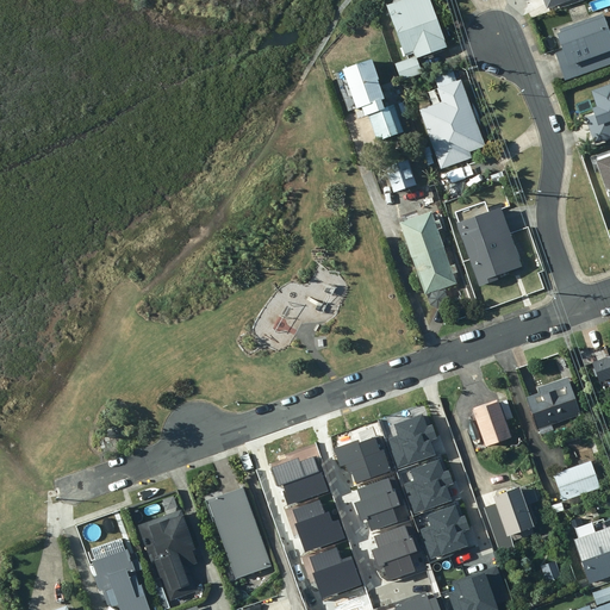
[(447,50),(429,0),(408,0),(386,8),(404,57),(414,54),(417,61),(447,50)]
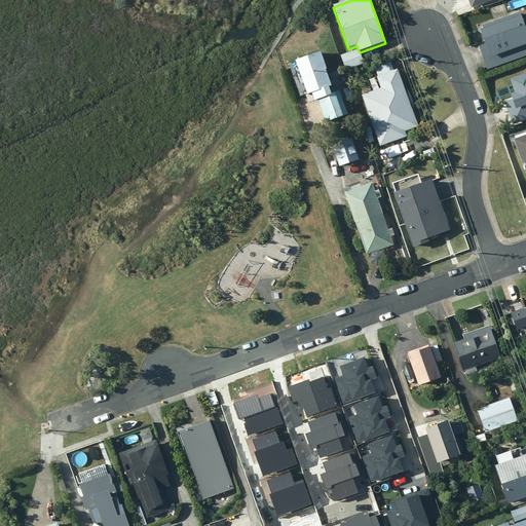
[(465,0),(470,10),(492,2),(491,0),(465,0)]
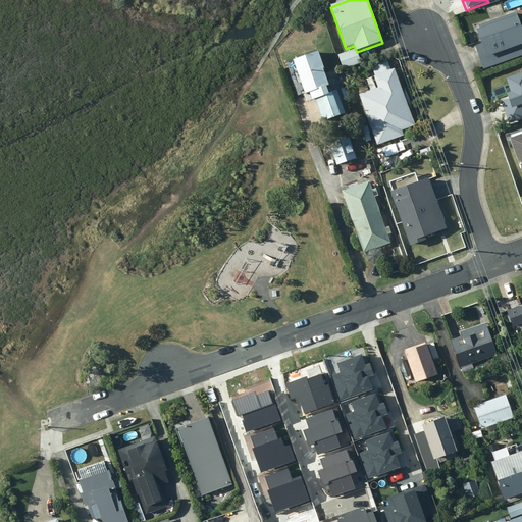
[(476,31),(471,33),(477,48),(473,49),(480,71),(521,55),(521,43),(512,15),(475,29),(476,31)]
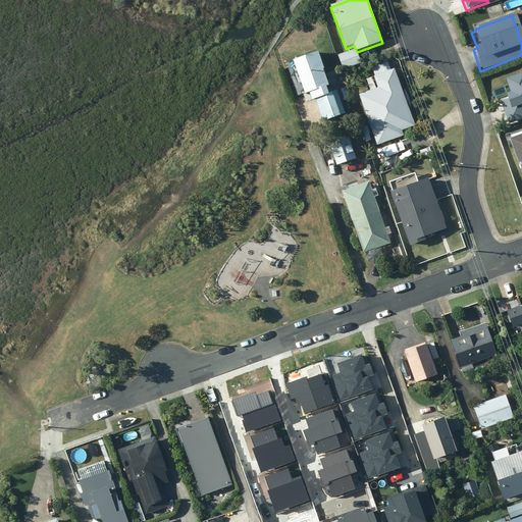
[(360,65),(354,50),(336,56),(342,71),(360,65)]
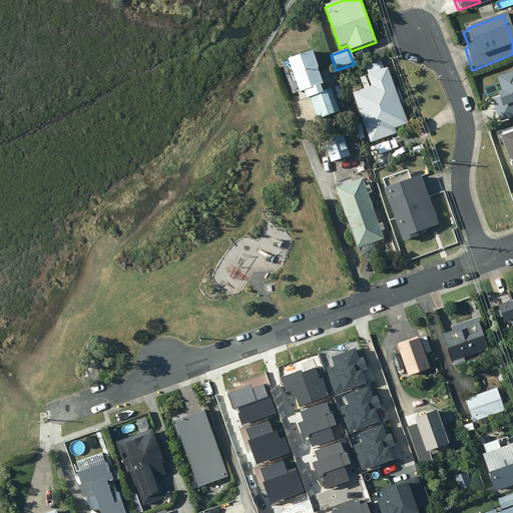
[(320,71),(312,53),(283,65),(295,95),(300,93),(301,95),(305,94),(308,102),(310,101),(318,123),(335,116),(326,93),(323,94),(320,87),(323,86),(318,72),(320,71)]
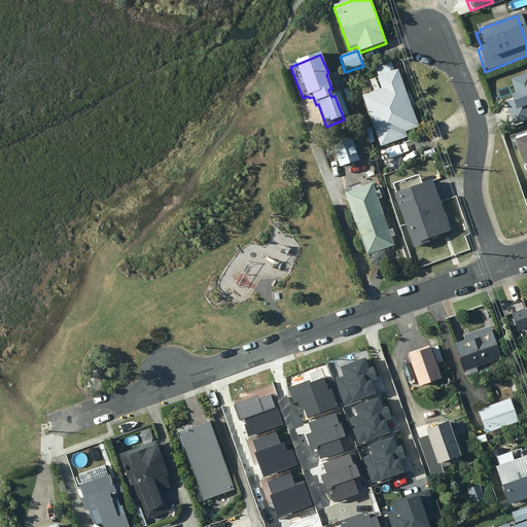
[(383,90),(362,97),(381,148),(409,138),(407,134),(420,129),(398,71),(395,73),(391,63),(370,71),(373,79),(379,77),(383,90)]
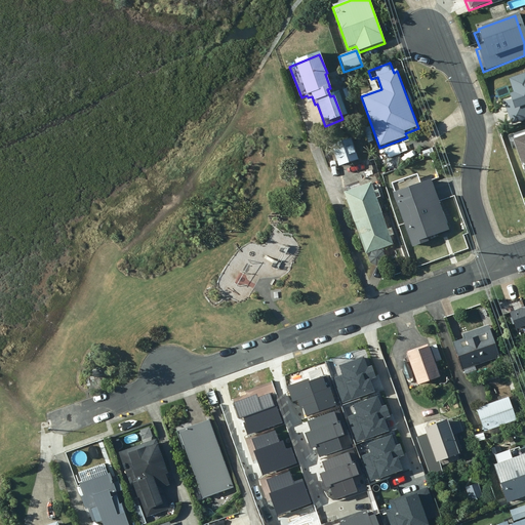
[(522,76),(502,83),(508,95),(505,96),(507,103),(502,104),(510,124),(524,119),(524,77),(523,78),(522,76)]
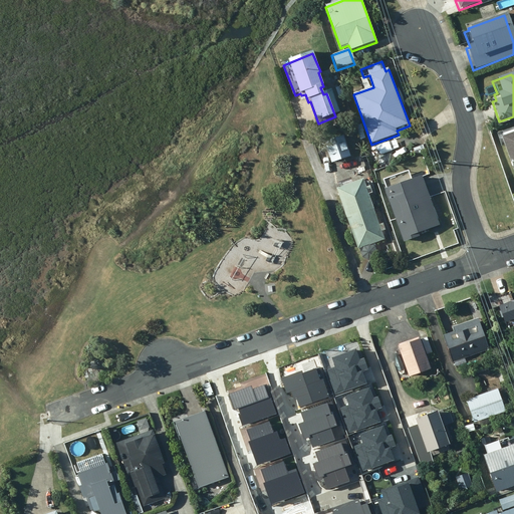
[(345,96),(341,86),(332,90),(335,100),(345,96)]
